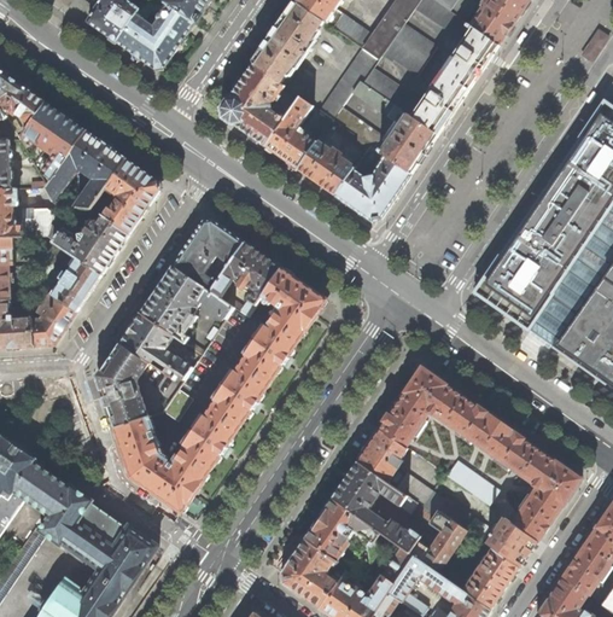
[(98,29),(114,40),(133,12),(135,7),(124,0),(95,0),(92,6),(93,7),(85,21),(98,29)]
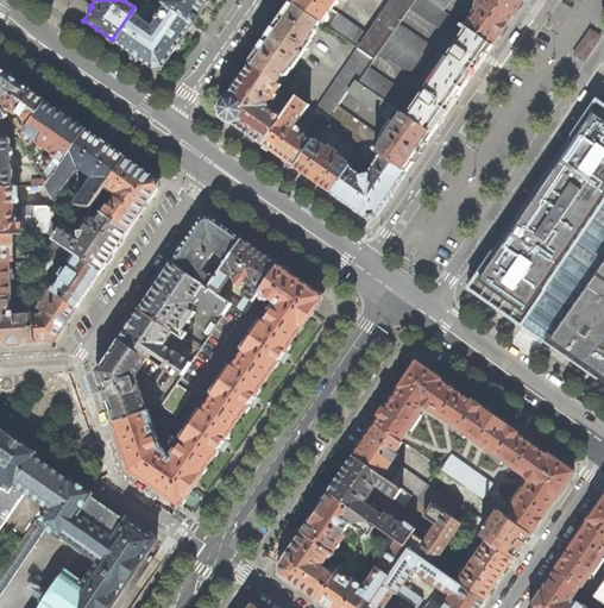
[(157,0),(157,1),(159,2),(187,23),(200,4),(202,0),(157,0)]
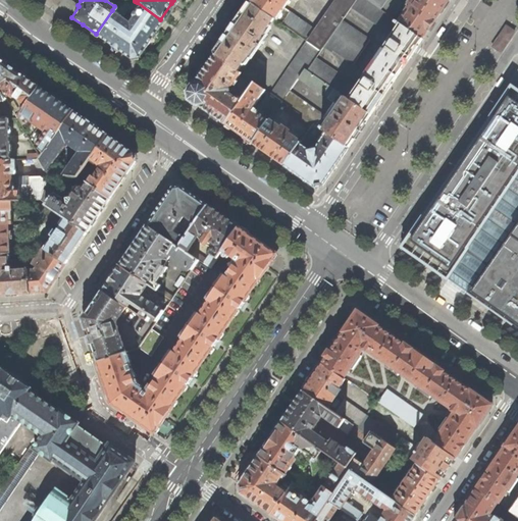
[(248,0),(248,1),(270,16),(303,40),(317,49),(321,43),(338,19),(348,5),(351,0),(248,0)]
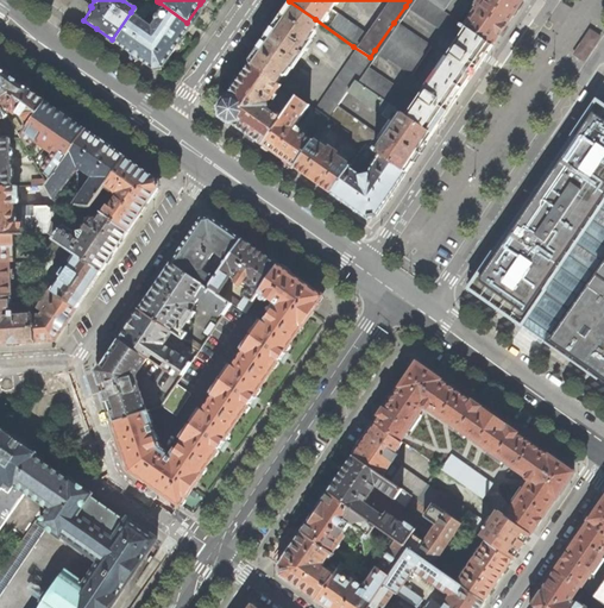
[(478,58),(489,43),(460,23),(454,18),(442,10),(440,8),(428,0),(409,0),(406,6),(453,38),(411,99),(364,66),(353,80),(390,105),(397,110),(428,131),(433,125),(478,58)]
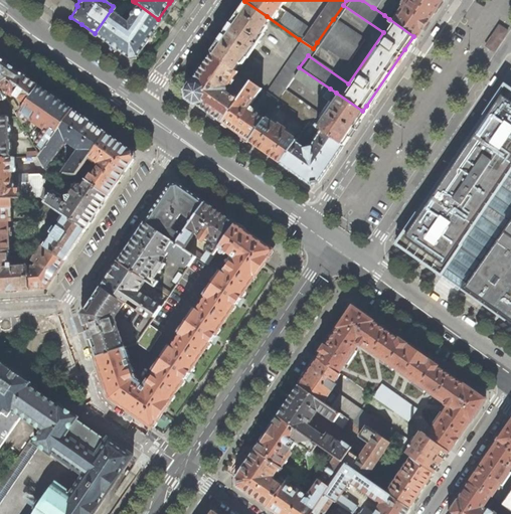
[(384,15),(393,3),(388,0),(379,0),(374,8),(384,15)]
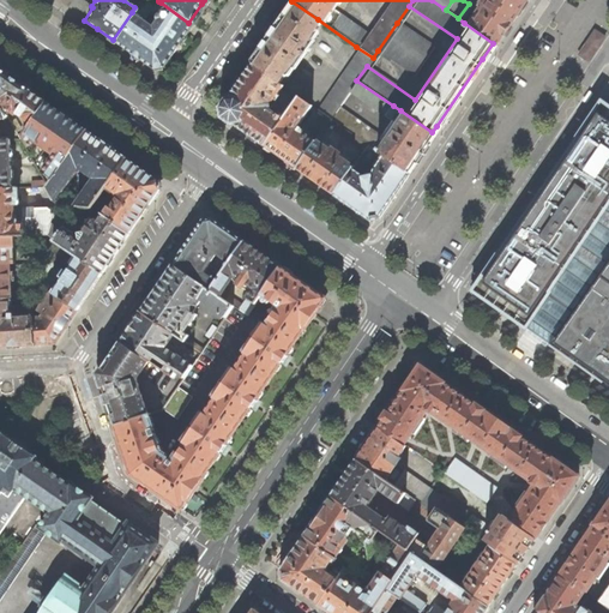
[(510,18),(522,0),(476,0),(474,4),(477,6),(464,23),(493,43),(510,18)]
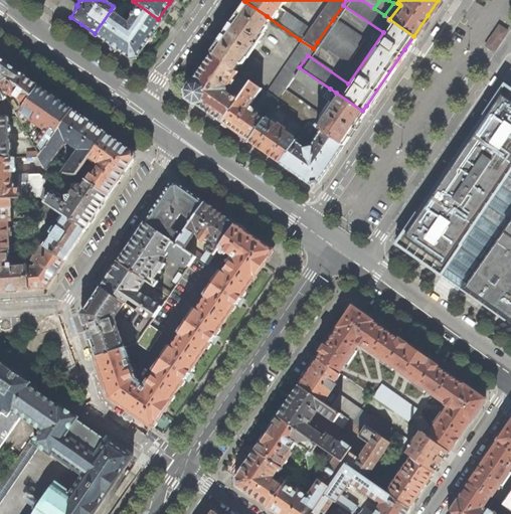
[(225,28),(208,52),(230,68),(246,45),(245,44),(246,42),(251,47),(254,43),(251,41),(249,40),(248,39),(249,38),(250,39),(267,16),(244,1),(225,28)]
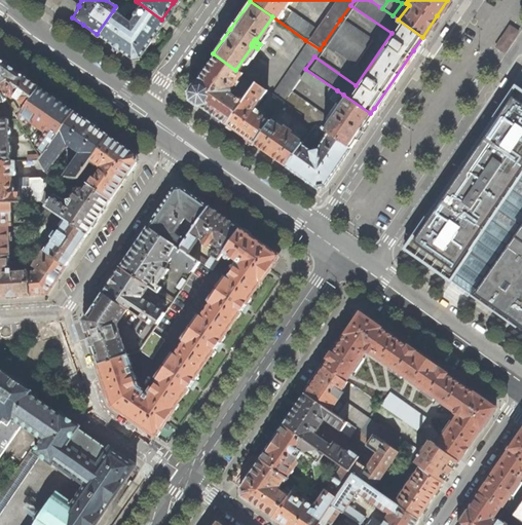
[(136,55),(161,20),(138,2),(133,9),(131,8),(124,8),(120,14),(113,10),(97,34),(113,46),(128,58),(136,55)]
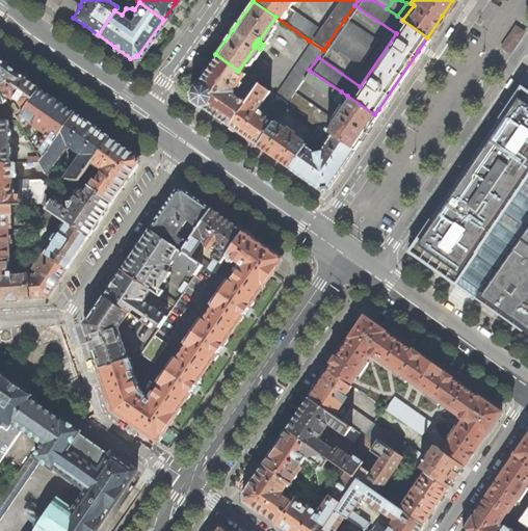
[(344,20),(327,44),(357,62),(372,38),(344,20)]
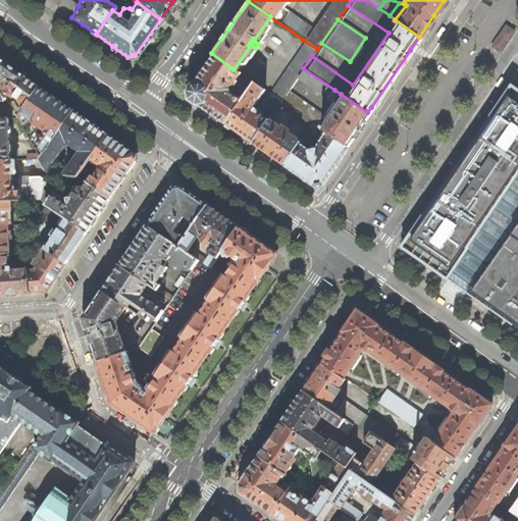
[(488,45),(497,51),(511,31),(503,23),(488,45)]
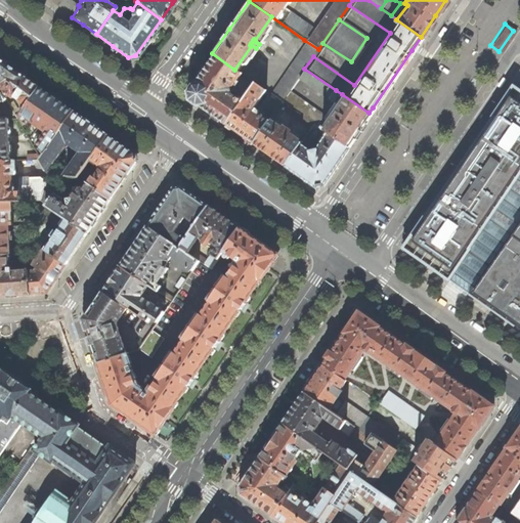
[(313,56),(318,49),(304,40),(267,92),(278,100),(286,90),(295,77),(302,68),(304,69),(313,56)]
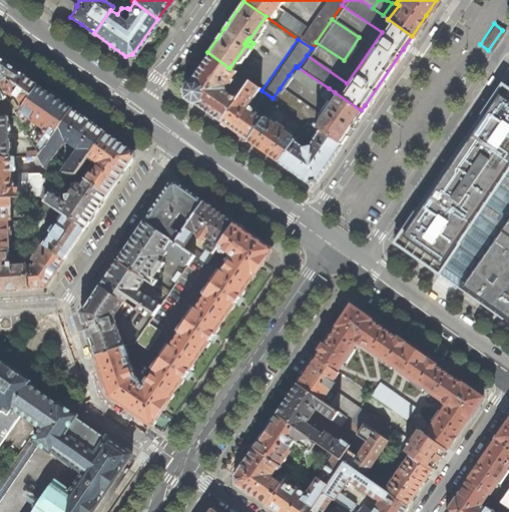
[(412,50),(414,51),(419,42),(416,40),(412,47),(410,49),(412,50)]
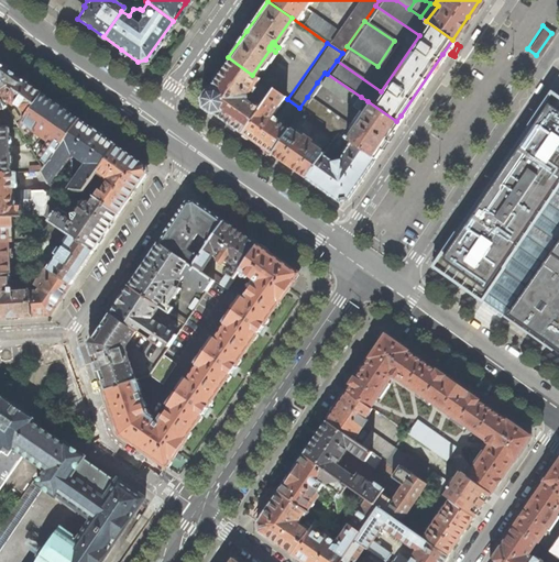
[(220,119),(239,132),(256,108),(249,102),(247,102),(242,99),(243,97),(243,94),(242,92),(243,90),(247,90),(255,77),(252,75),(228,57),(199,97),(201,106),(220,119)]
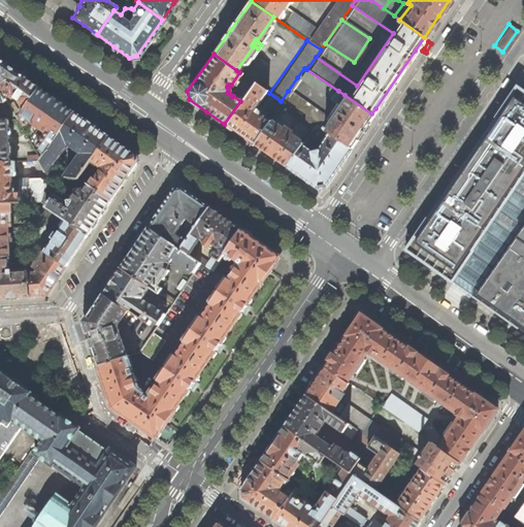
[(0,94),(1,96),(4,94),(10,97),(13,93),(15,92),(15,93),(13,97),(25,105),(37,87),(7,66),(0,61),(0,94)]
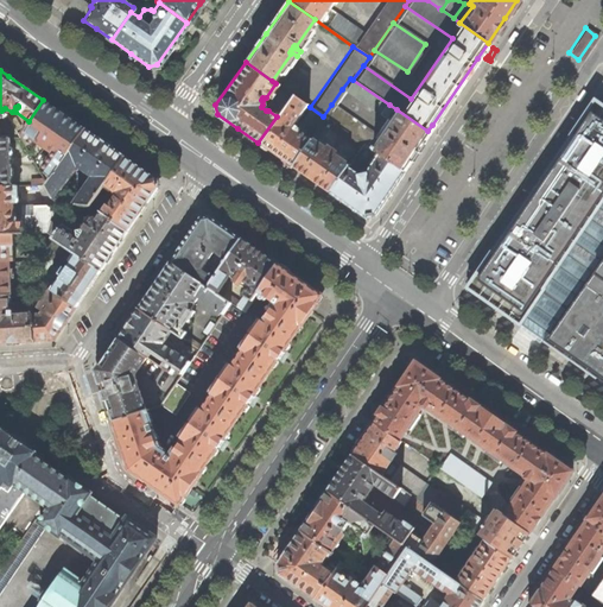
[(382,115),(389,105),(353,80),(350,78),(342,89),(382,115)]
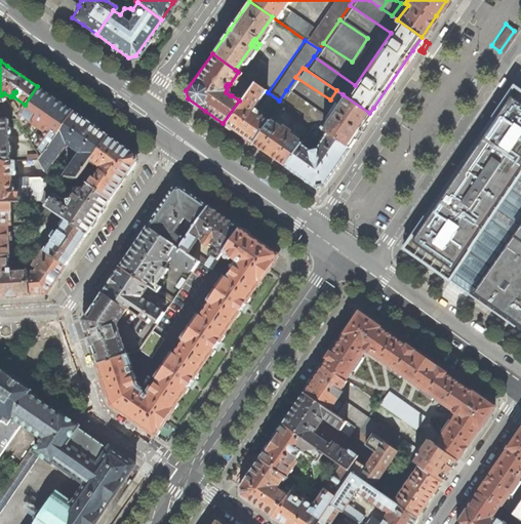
[(504,78),(502,77),(495,85),(499,88),(504,81),(506,79),(504,78)]
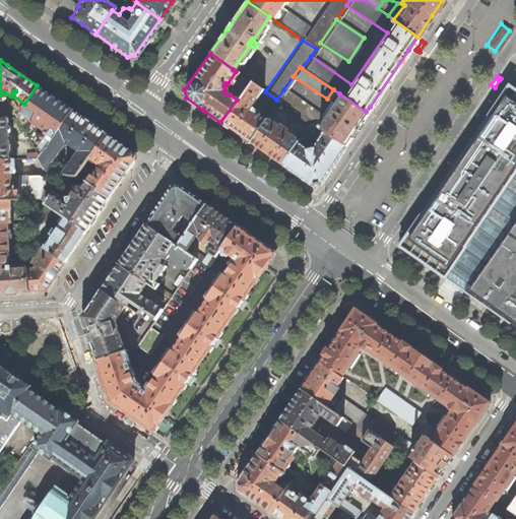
[(236,133),(248,141),(264,118),(271,107),(265,103),(258,114),(253,111),(253,112),(246,107),(260,88),(250,81),(237,100),(220,122),(236,133)]
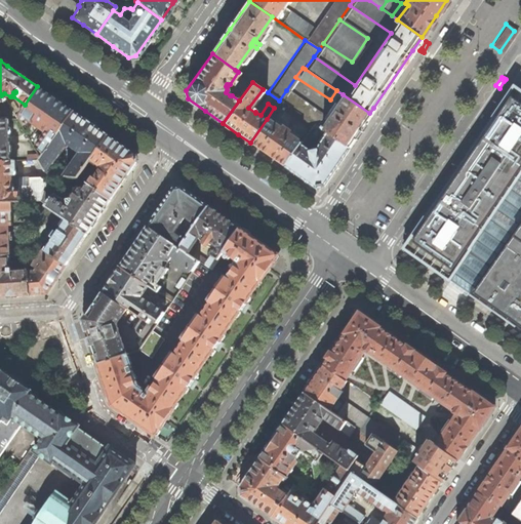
[(520,90),(511,83),(401,244),(401,247),(446,279),(447,278),(462,257),(467,260),(459,272),(469,278),(477,268),(482,271),(467,292),(467,293),(512,325),(513,324),(520,329),(520,90)]
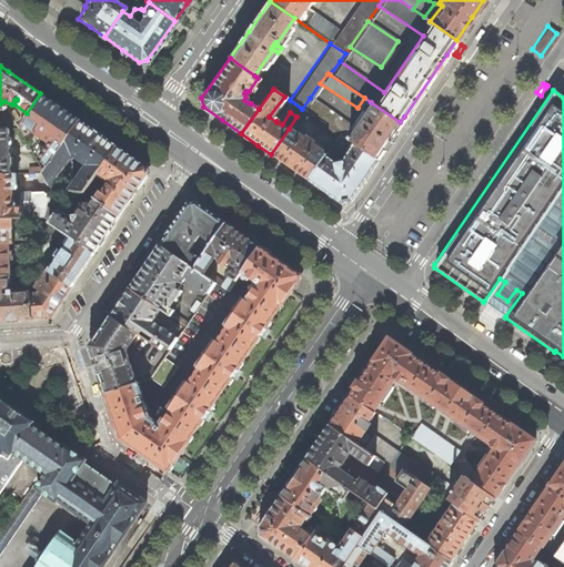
[(56,104),(40,93),(27,113),(18,124),(22,128),(28,127),(49,142),(37,159),(46,165),(78,120),(56,104)]
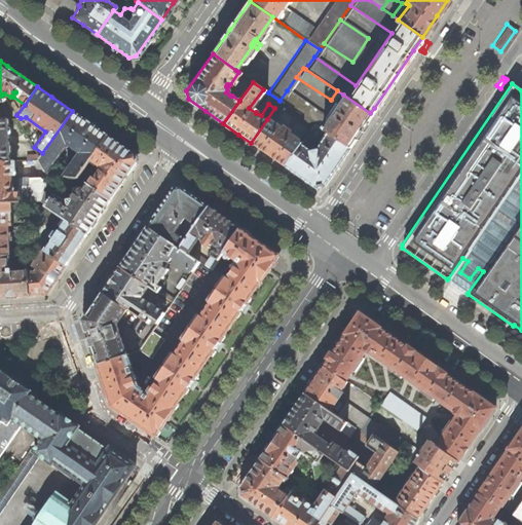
[(358,132),(370,113),(343,95),(327,118),(287,90),(280,101),(311,122),(347,147),(358,132)]
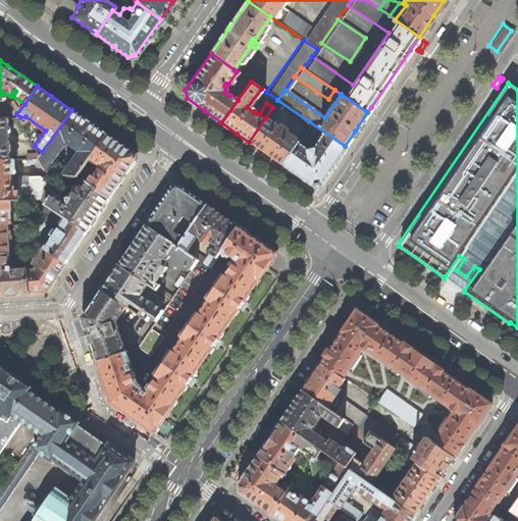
[(74,175),(80,168),(88,157),(104,134),(83,117),(71,110),(42,152),(38,157),(45,171),(56,173),(74,175)]
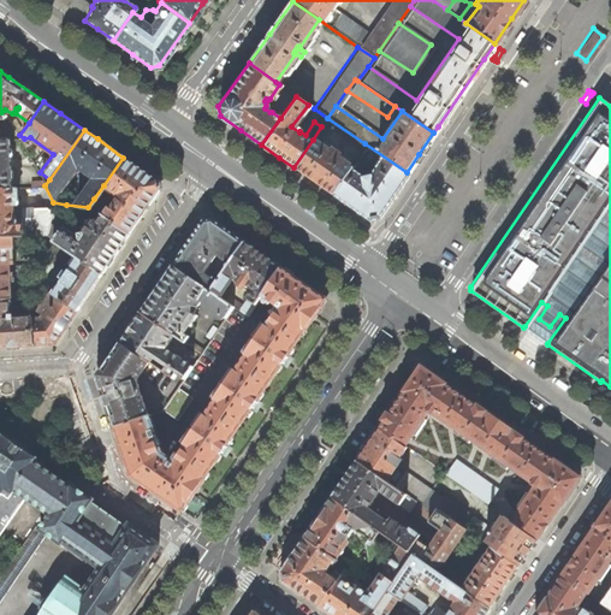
[(309,179),(330,193),(349,165),(334,155),(336,153),(328,148),(327,151),(313,140),(294,167),(309,179)]
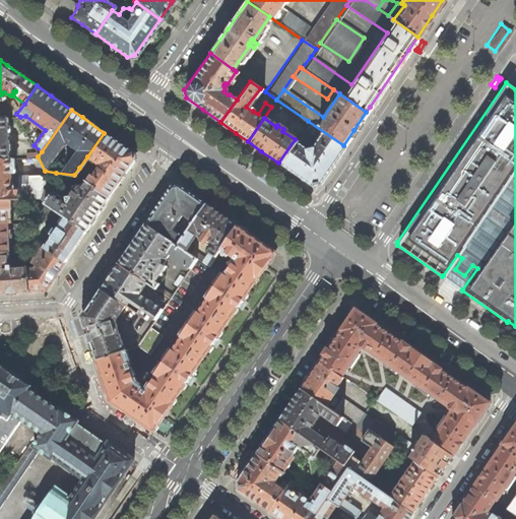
[(297,175),(310,184),(317,183),(343,145),(308,121),(295,139),(278,163),(297,175)]
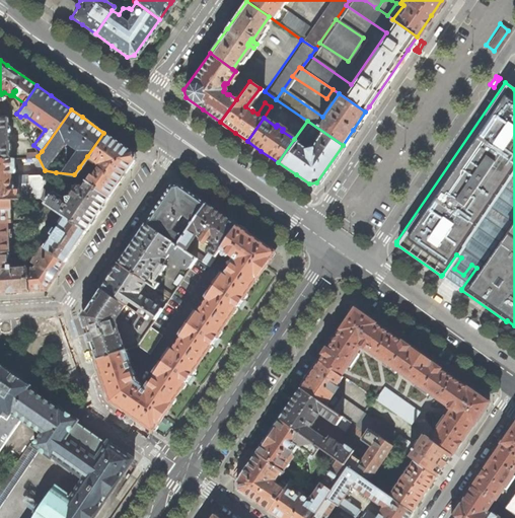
[(131,151),(103,133),(87,156),(97,163),(98,167),(92,175),(89,174),(84,181),(106,196),(132,159),(131,151)]
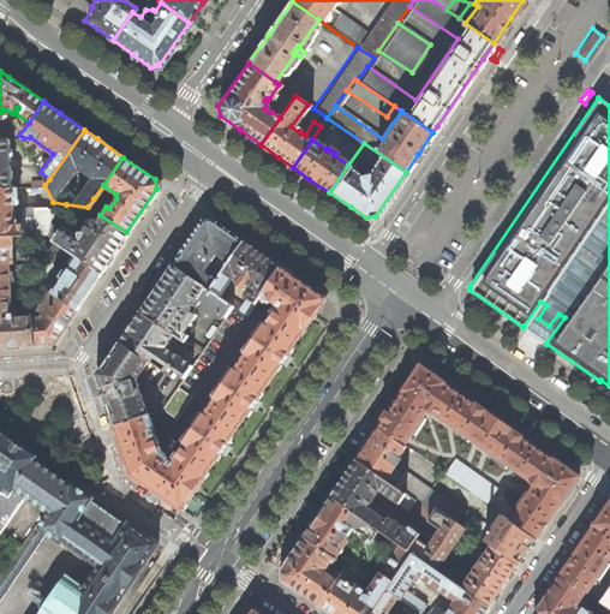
[(94,198),(100,202),(106,195),(112,198),(115,194),(103,185),(94,198)]
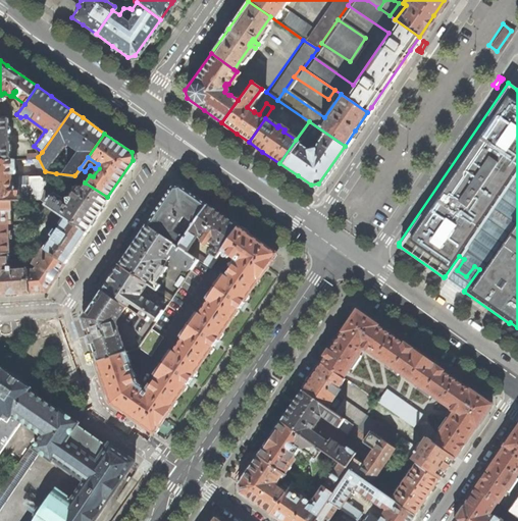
[(0,199),(9,199),(38,197),(43,178),(38,175),(27,175),(27,184),(17,184),(16,185),(16,189),(12,189),(9,186),(8,174),(10,173),(10,169),(12,168),(12,158),(6,158),(0,158),(0,199)]
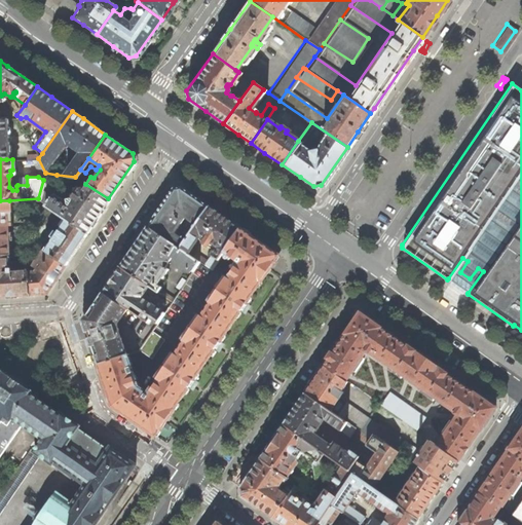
[(96,216),(108,198),(85,184),(82,189),(81,188),(77,189),(75,192),(72,192),(69,197),(69,200),(67,203),(67,204),(64,205),(64,204),(49,195),(52,190),(57,175),(45,173),(38,198),(42,203),(85,232),(96,216)]
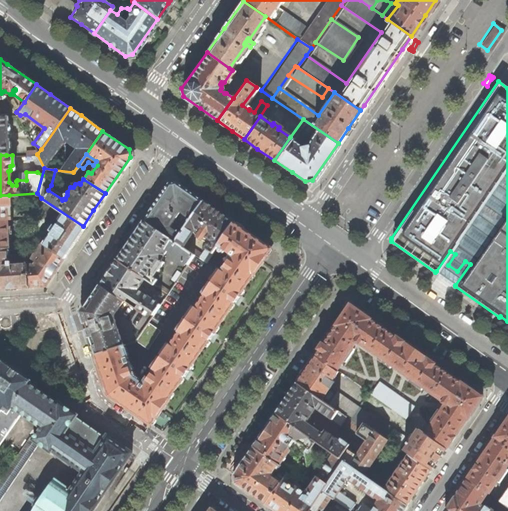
[(148,210),(141,219),(172,240),(177,233),(167,226),(174,216),(184,222),(200,200),(186,190),(174,181),(171,182),(167,182),(155,200),(148,210)]
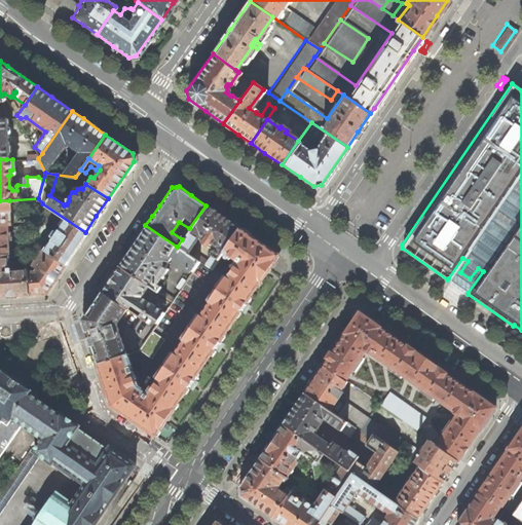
[(0,225),(6,225),(6,212),(9,212),(9,200),(0,200),(0,225)]
